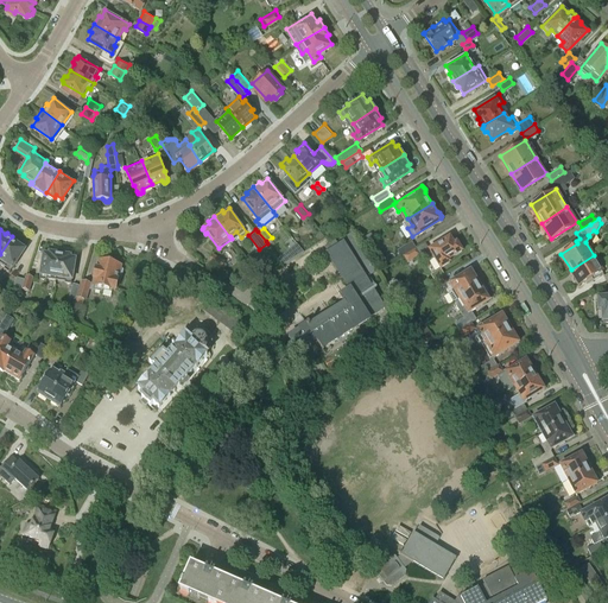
[(450,234),(425,249),(429,256),(434,254),(441,265),(450,260),(448,256),(462,248),(456,240),(454,241),(450,234)]
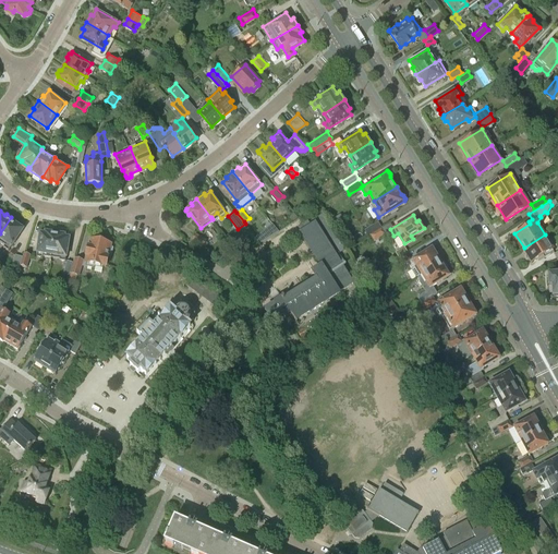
[(17,221),(11,217),(0,233),(0,235),(7,239),(3,244),(9,248),(23,227),(17,223),(17,221)]
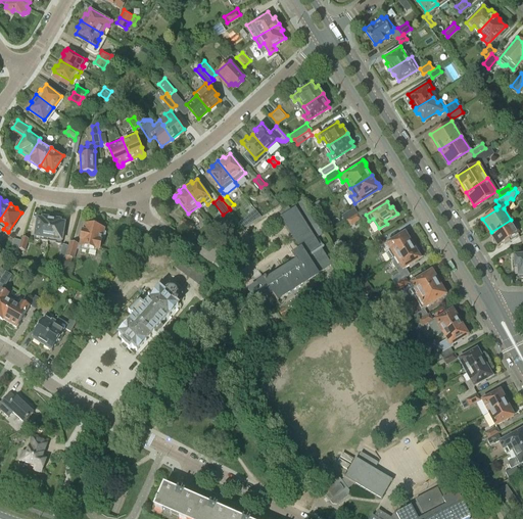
[(282,214),(291,208),(288,203),(279,209),(282,214)]
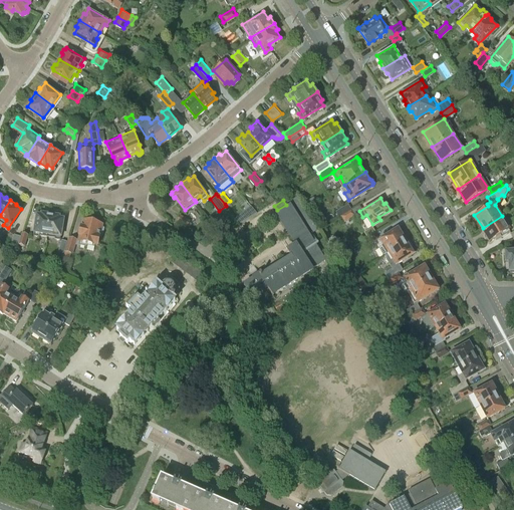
[(260,273),(244,283),(252,296),(260,290),(259,288),(267,283),(272,292),(325,258),(290,202),(286,205),(277,210),(276,211),(296,242),(287,248),(291,254),(261,274),(260,273)]
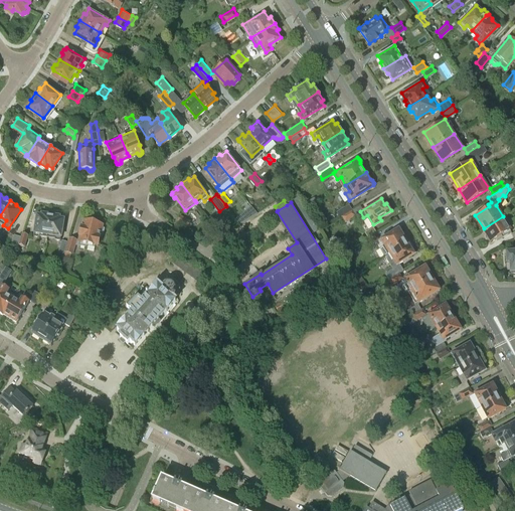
[(342,214),(352,208),(349,202),(337,209),(340,215),(342,214)]
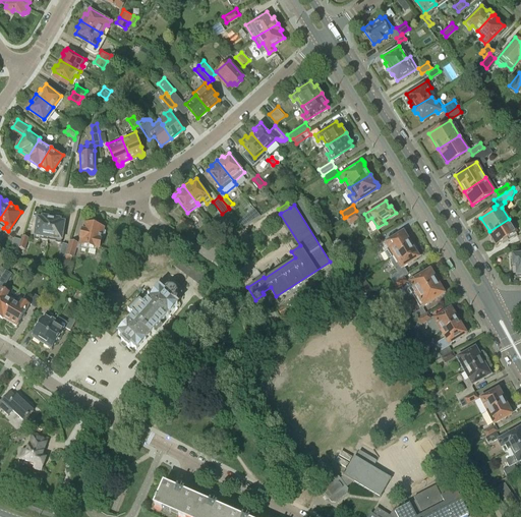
[(356,211),(346,217),(349,222),(359,216),(356,211)]
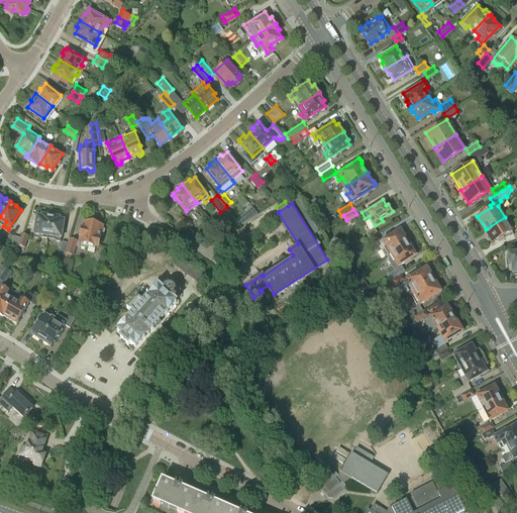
[(34,231),(48,233),(52,214),(42,212),(41,214),(37,213),(34,231)]
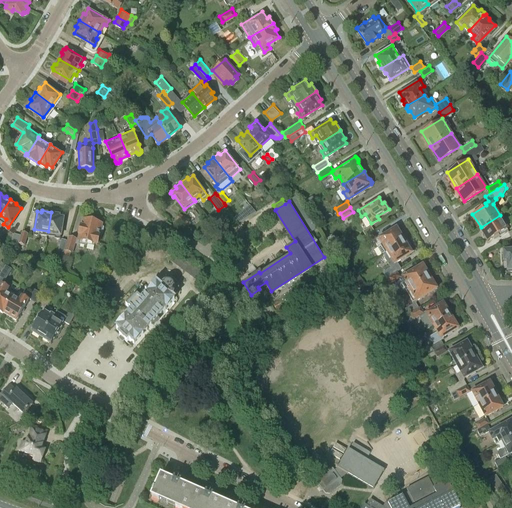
[(59,213),(51,212),(48,231),(61,233),(63,216),(59,215),(59,213)]
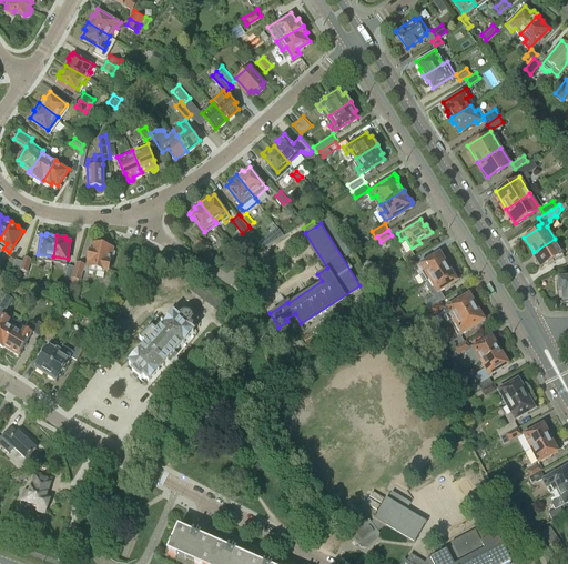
[(199,235),(195,242),(206,249),(211,242),(199,235)]
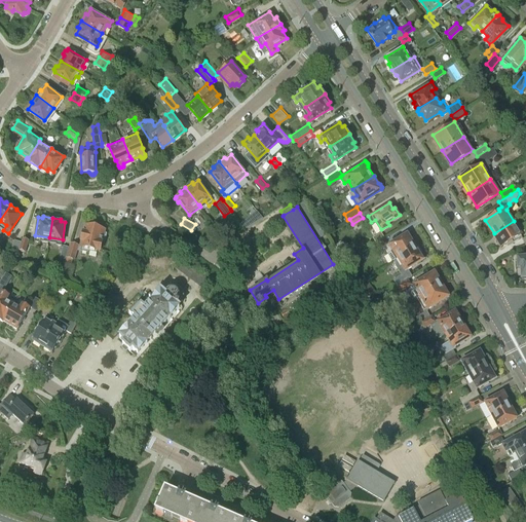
[(248,218),(241,222),(245,226),(251,222),(248,218)]
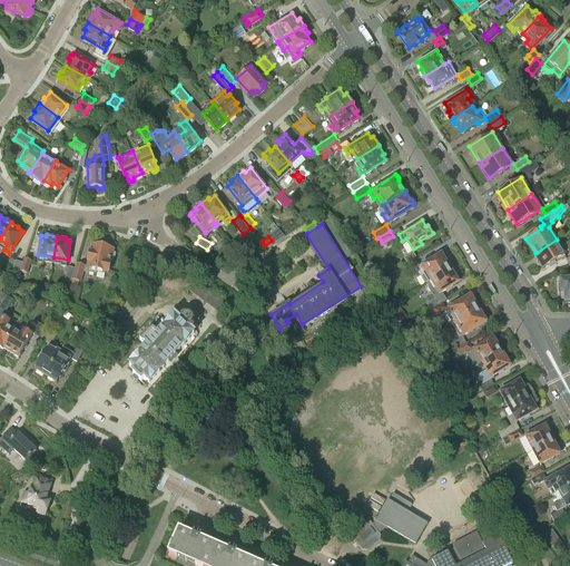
[(557,240),(536,253),(543,265),(554,259),(556,261),(566,254),(557,240)]
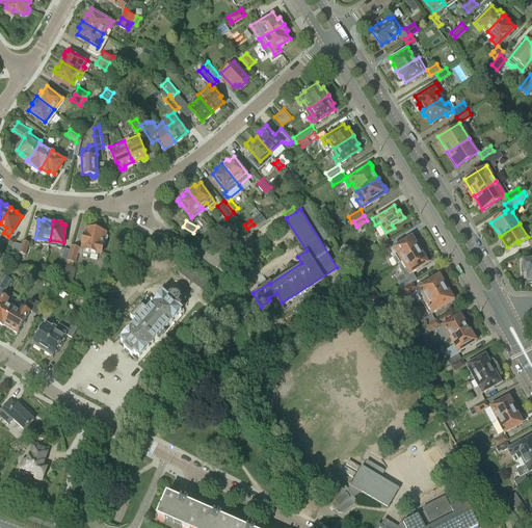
[(86,226),(81,246),(83,247),(82,251),(90,253),(91,249),(101,252),(103,242),(106,241),(108,233),(106,231),(106,230),(86,226)]
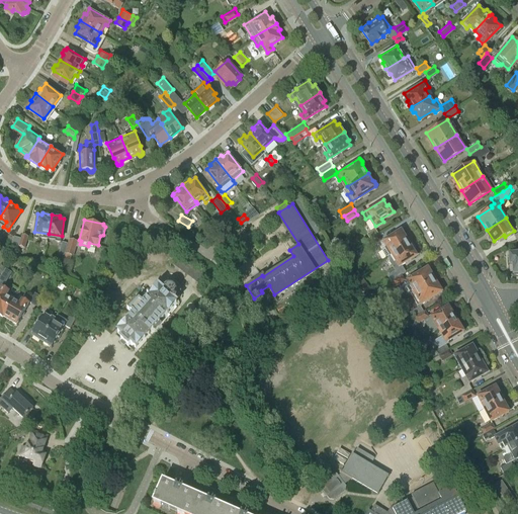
[(392,253),(412,241),(407,233),(405,234),(401,228),(379,242),(386,255),(392,252),(392,253)]
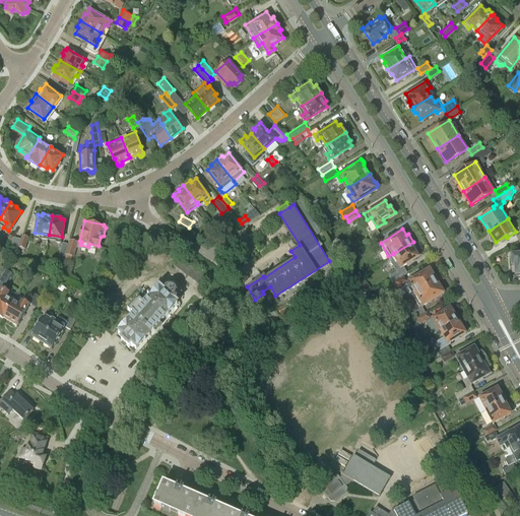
[(22,233),(21,237),(18,245),(19,245),(25,247),(28,235),(22,233)]
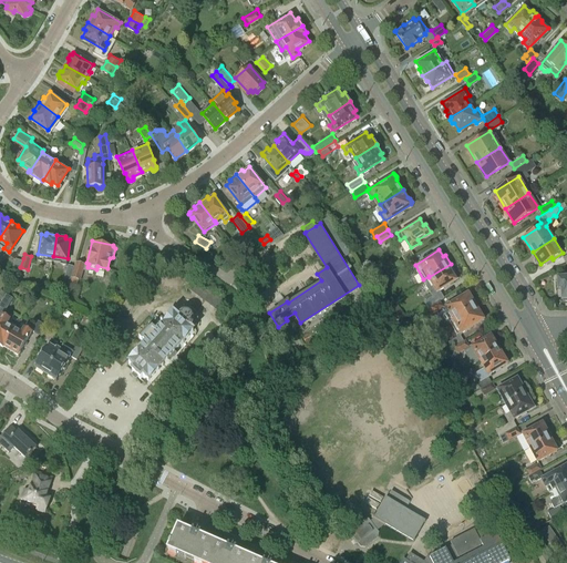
[(414,255),(411,257),(402,263),(405,268),(418,262),(414,256),(414,255)]
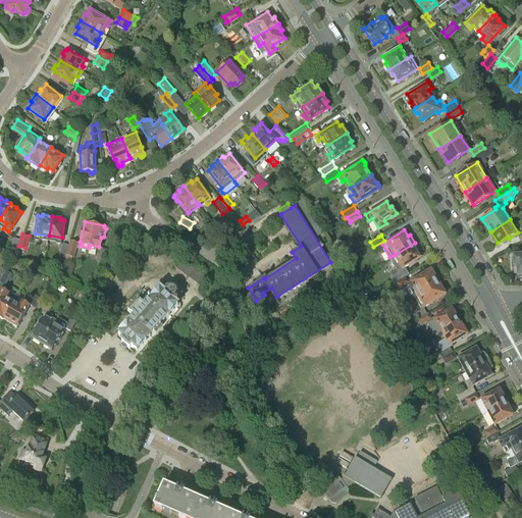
[(21,238),(15,237),(11,247),(18,249),(19,246),(18,246),(21,238)]
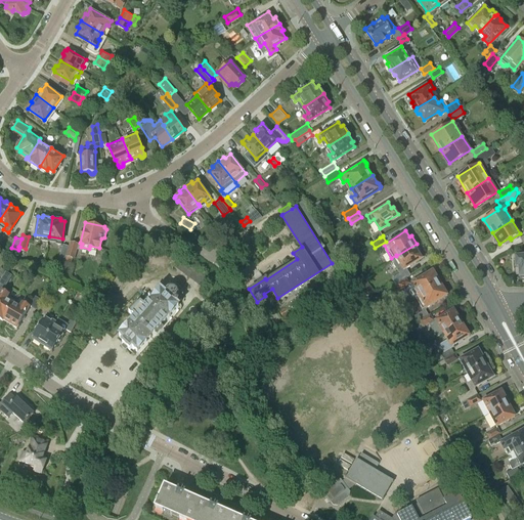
[(71,240),(70,244),(67,253),(73,255),(74,255),(78,242),(71,240)]
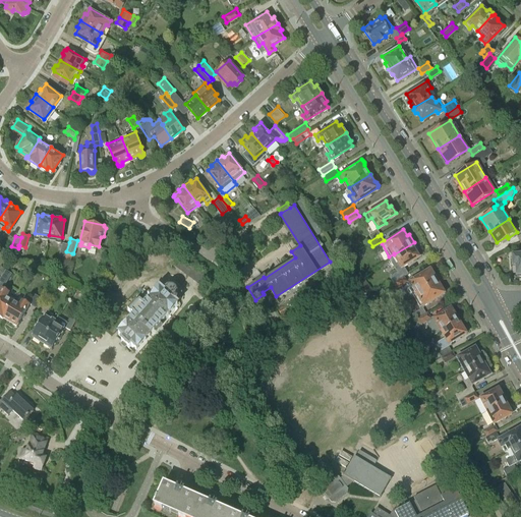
[(59,252),(65,254),(66,251),(69,242),(63,240),(59,252)]
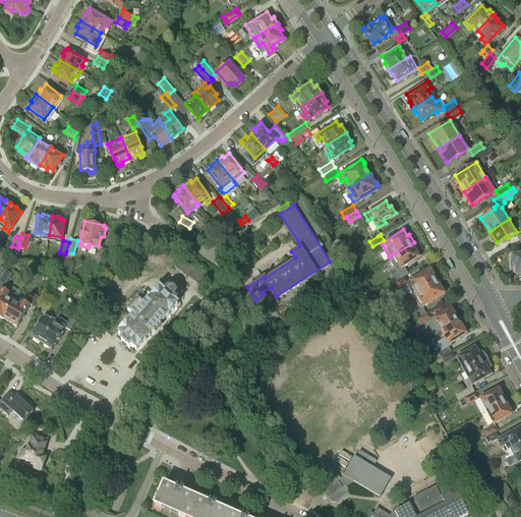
[(418,248),(414,242),(394,254),(401,266),(419,254),(416,249),(418,248)]
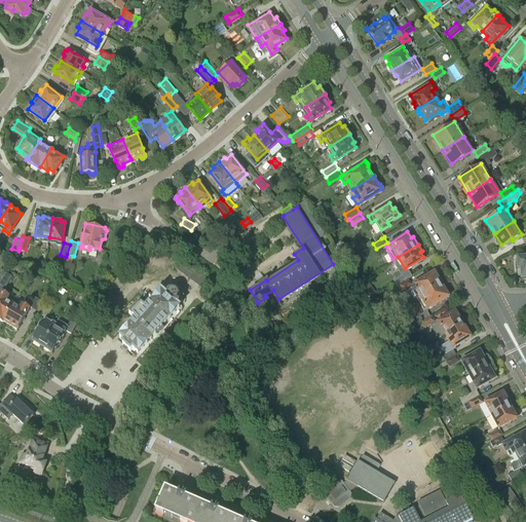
[(66,257),(65,261),(71,262),(73,256),(67,254),(66,257)]
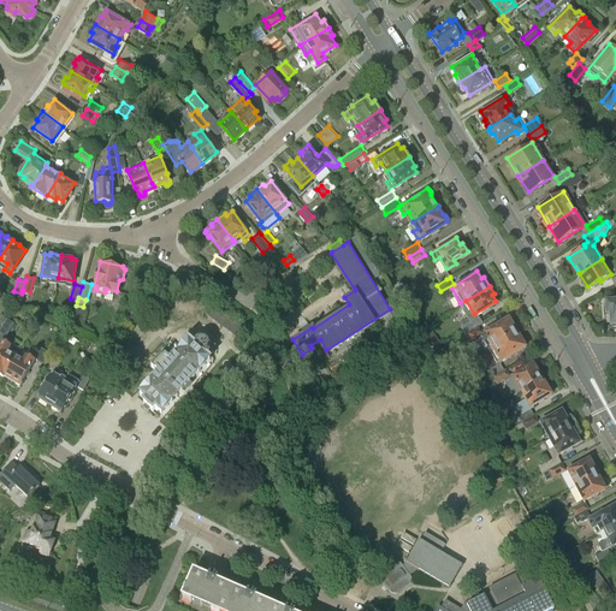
[(615,297),(606,298),(606,301),(605,301),(605,308),(606,308),(606,310),(610,310),(610,321),(612,321),(615,324),(615,322),(615,297)]
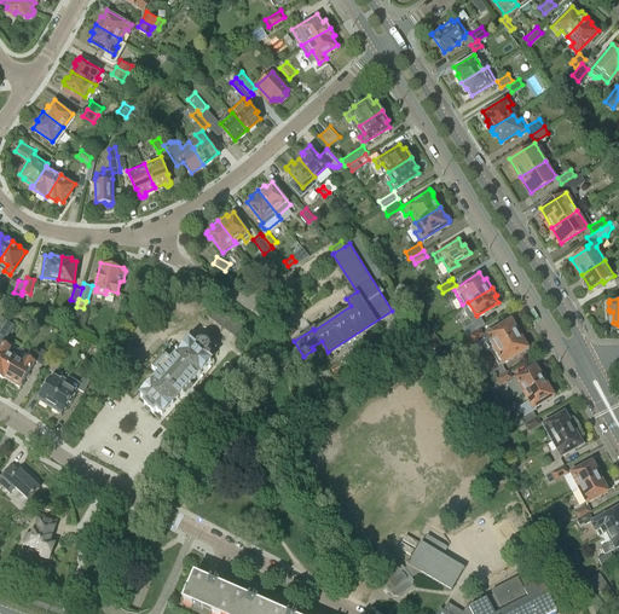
[(271,329),(282,323),(278,317),(267,324),(271,329)]
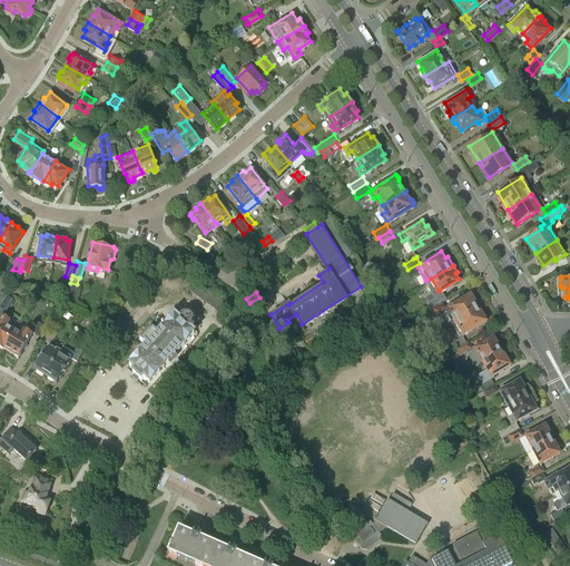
[(451,312),(455,320),(479,305),(471,292),(448,306),(449,308),(445,310),(448,314),(451,312)]
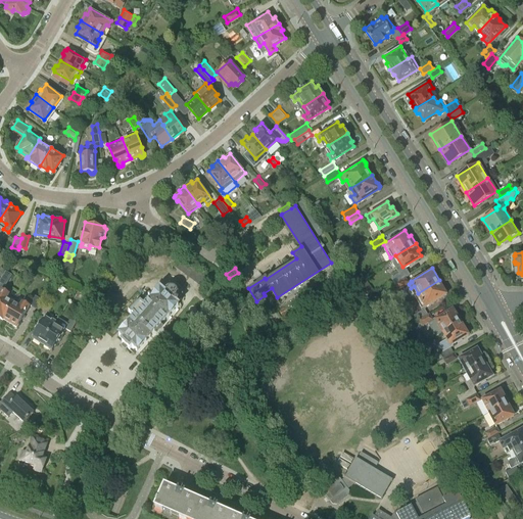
[(2,288),(3,286),(11,273),(5,270),(3,272),(0,277),(0,316),(2,318),(13,299),(6,295),(9,292),(2,288)]
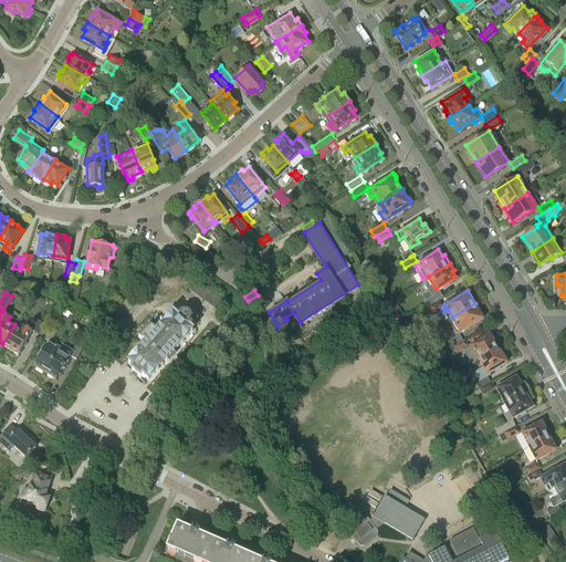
[(398,304),(394,298),(385,304),(389,310),(398,304)]
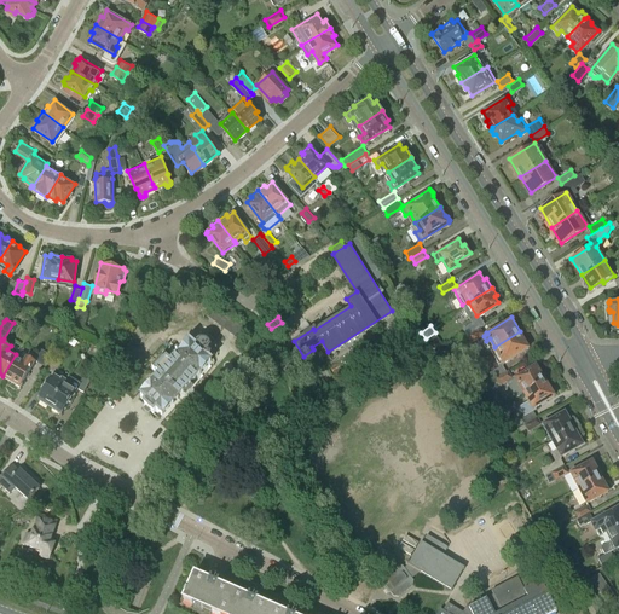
[(480,325),(468,332),(472,340),(484,331),(480,325)]
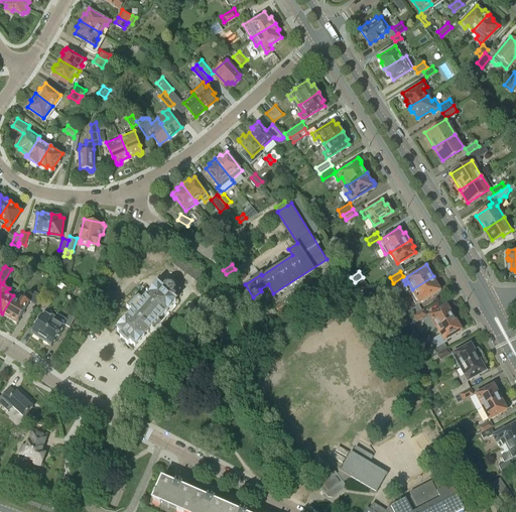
[(440,288),(433,276),(412,289),(416,295),(413,297),(416,301),(415,302),(416,303),(407,308),(411,315),(413,313),(422,308),(417,300),(419,300),(440,288)]
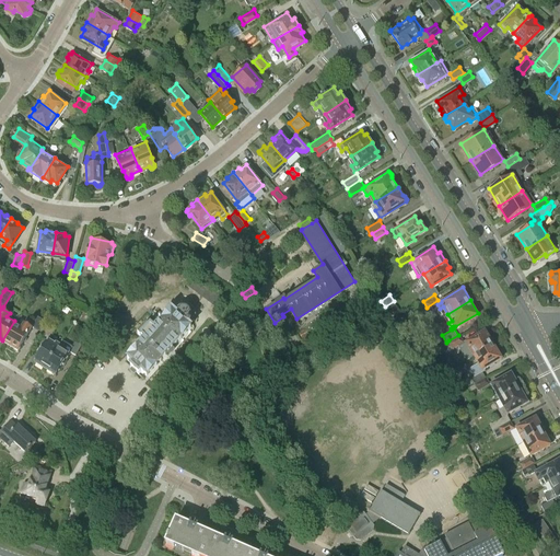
[(141,368),(147,373),(190,324),(188,322),(190,320),(190,319),(188,317),(190,314),(191,313),(191,312),(191,311),(190,310),(190,309),(189,308),(189,307),(188,307),(187,305),(186,305),(185,304),(184,304),(183,304),(182,305),(181,305),(179,307),(176,311),(171,307),(161,317),(161,316),(159,319),(160,319),(154,326),(147,320),(137,329),(144,336),(138,345),(137,344),(127,356),(131,360),(129,362),(138,371),(141,368)]
